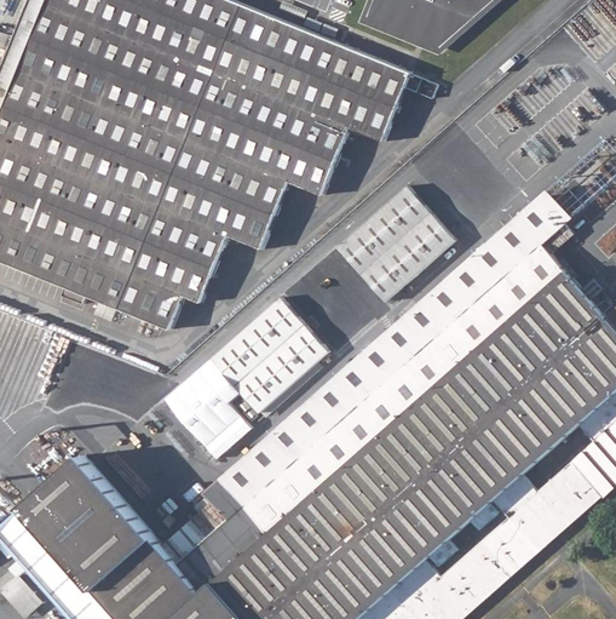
[(45,0),(0,112),(0,261),(63,286),(59,294),(82,304),(85,296),(170,330),(183,297),(200,303),(226,236),(260,250),(288,182),(322,195),(349,129),(383,142),(404,89),(410,74),(410,73),(229,0),(45,0)]
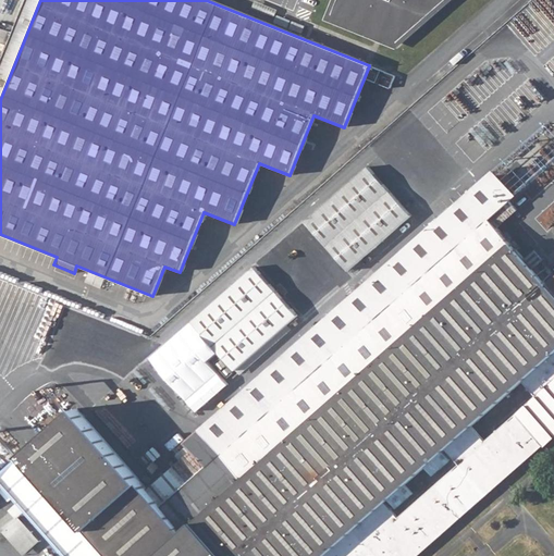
[(335,0),(329,17),(394,44),(440,0),(335,0)]
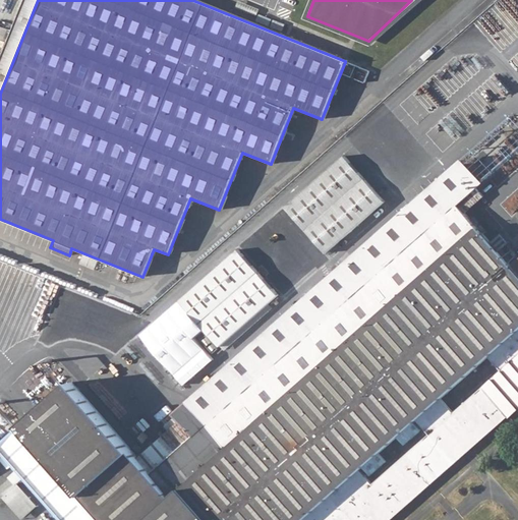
[(171,414),(177,421),(144,452),(157,467),(149,474),(68,384),(27,419),(0,441),(0,455),(4,460),(8,464),(14,470),(20,477),(22,480),(57,519),(387,519),(459,458),(466,451),(517,405),(517,277),(509,267),(505,263),(497,252),(496,251),(490,243),(462,213),(456,206),(479,184),(459,159),(176,396),(171,414)]
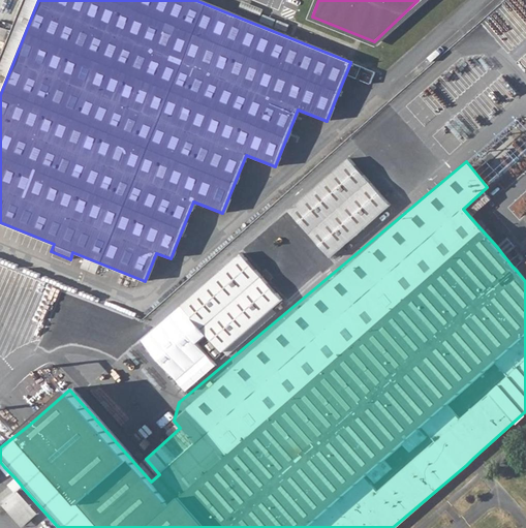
[(388,208),(346,161),(287,214),(328,259),(388,208)]
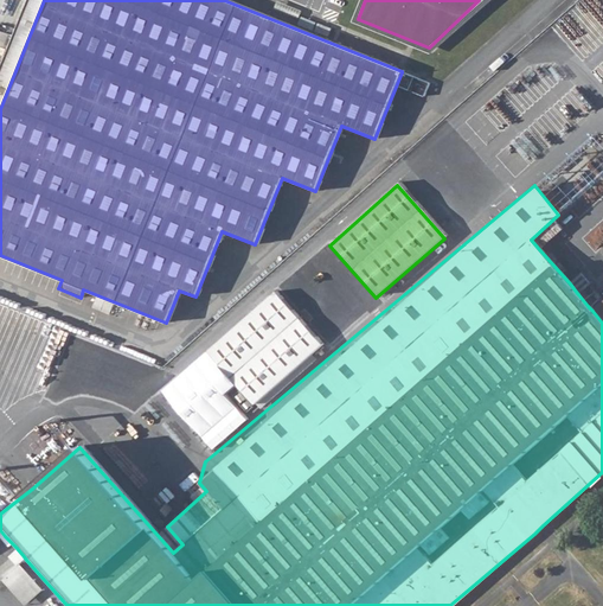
[(274,292),(204,353),(254,410),(322,346),(274,292)]
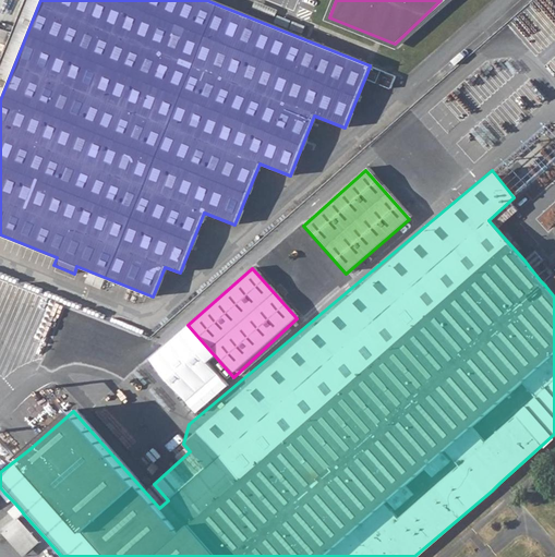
[(0,537),(16,556),(24,556),(39,545),(17,520),(24,515),(15,505),(4,513),(11,522),(0,531),(0,537)]
